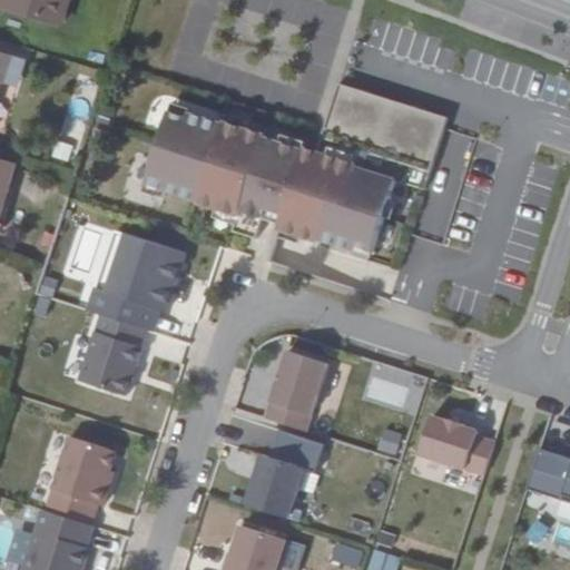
[(68,0),(7,0),(5,10),(59,29),(68,0)]
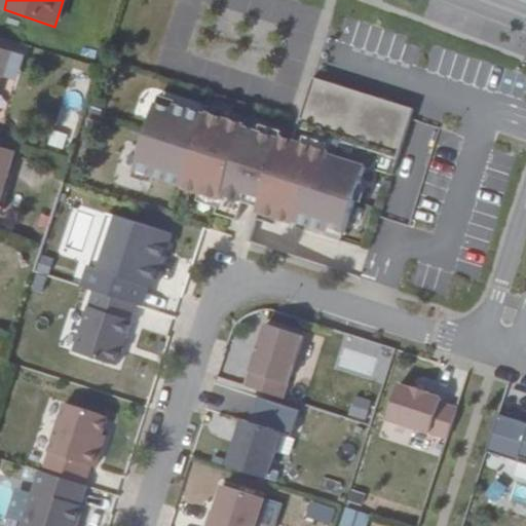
[(0,50),(0,74),(3,75),(10,53),(0,50)]
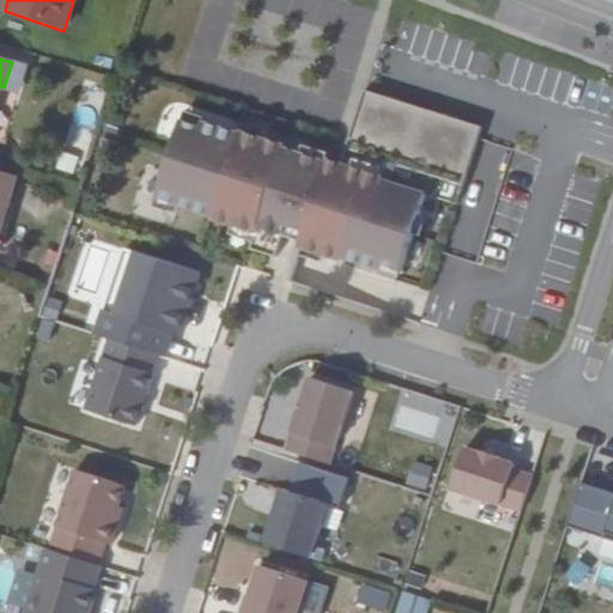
[(459,204),(484,127),(366,89),(340,161),(329,157),(328,161),(286,147),(287,144),(204,121),(202,128),(183,120),(159,199),(213,216),(212,219),(256,234),(253,249),(278,258),(284,237),(302,241),(301,247),(344,260),(344,258),(382,271),(383,266),(404,271),(428,194),(459,204)]
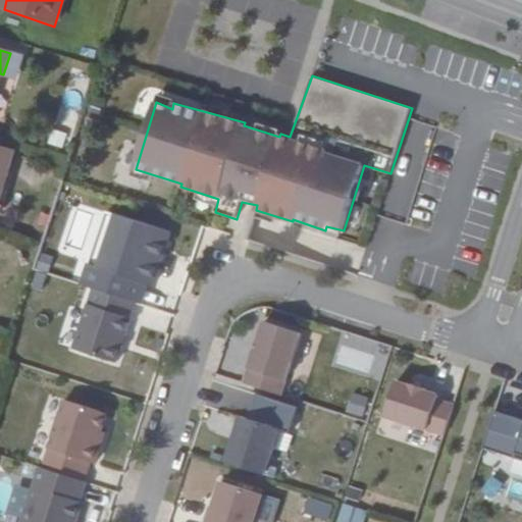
[(170,231),(114,214),(92,284),(143,301),(148,283),(153,284),(170,231)]
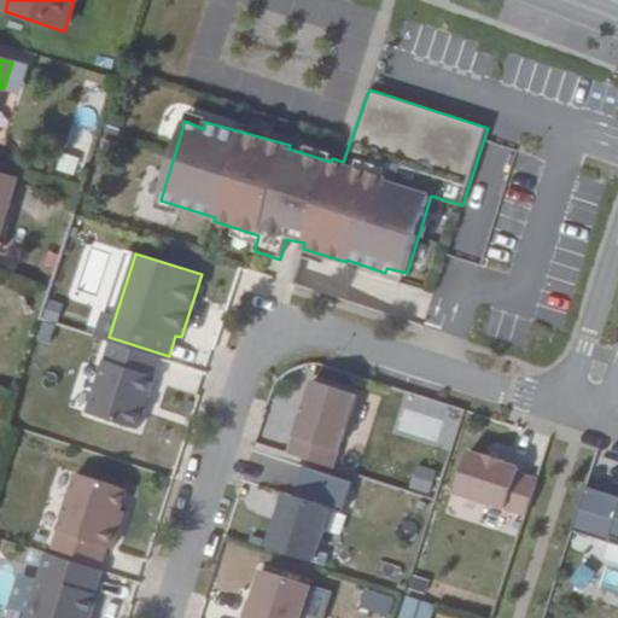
[(152,377),(159,356),(112,340),(89,413),(138,430),(156,378),(152,377)]
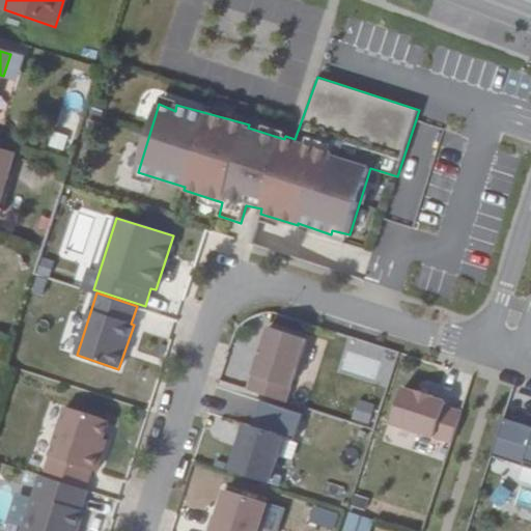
[(250,389),(287,400),(307,338),(269,325),(250,389)]
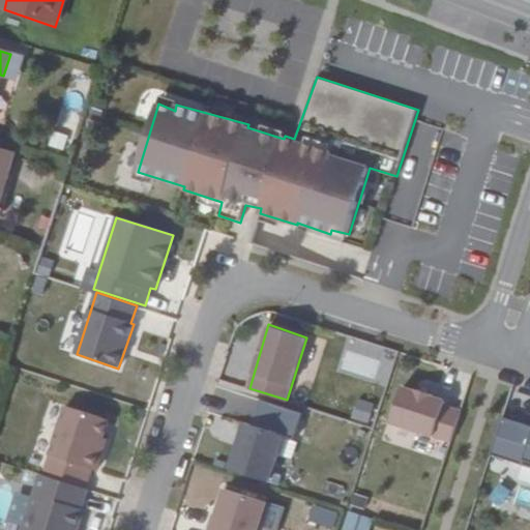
[(12,341),(0,337),(0,339),(0,354),(7,356),(12,341)]
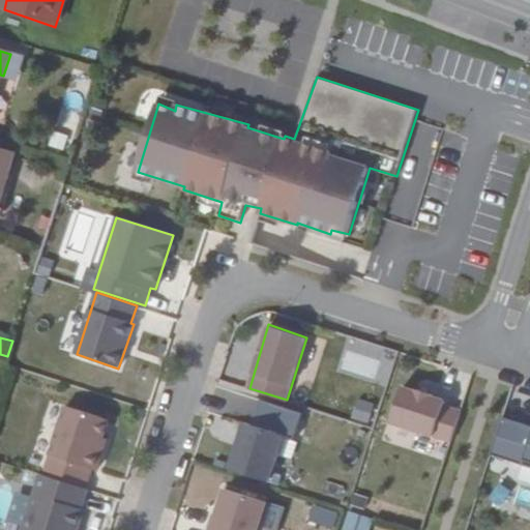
[(388,384),(396,350),(345,337),(336,372),(388,384)]
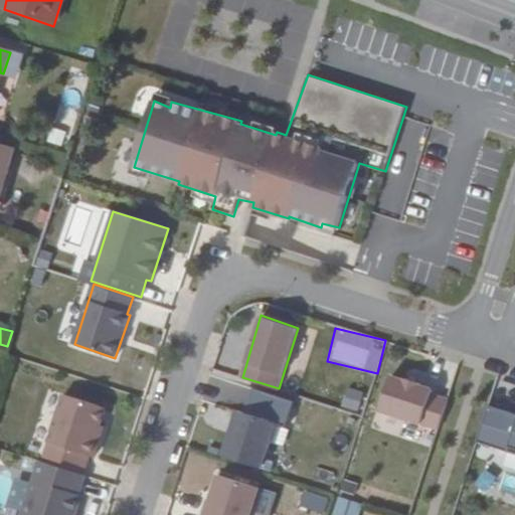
[(381,410),(441,428),(450,400),(433,394),(435,389),(421,385),(421,381),(406,377),(406,380),(392,376),(381,410)]
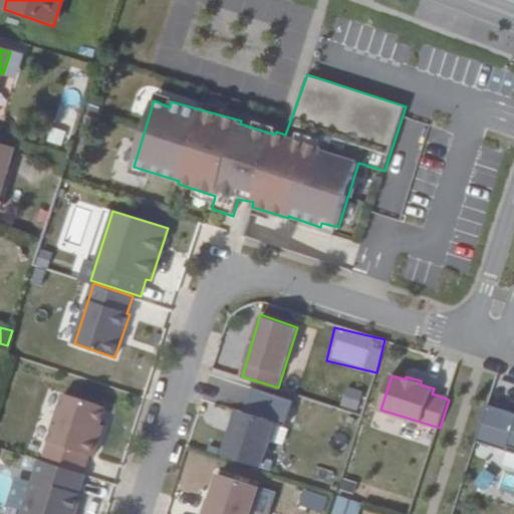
[(340,409),(359,412),(362,392),(343,388),(340,409)]
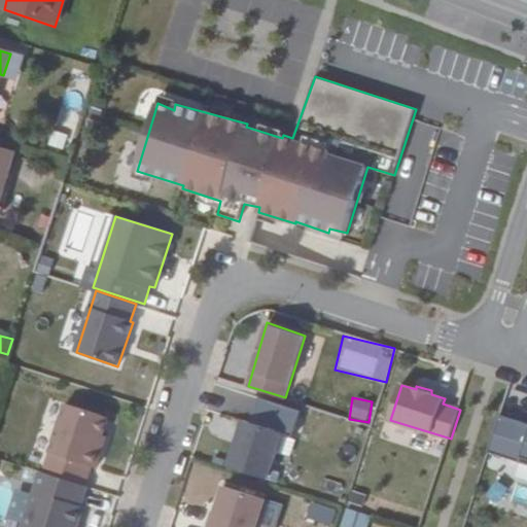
[(108,417),(65,403),(49,453),(97,467),(102,450),(99,449),(108,417)]
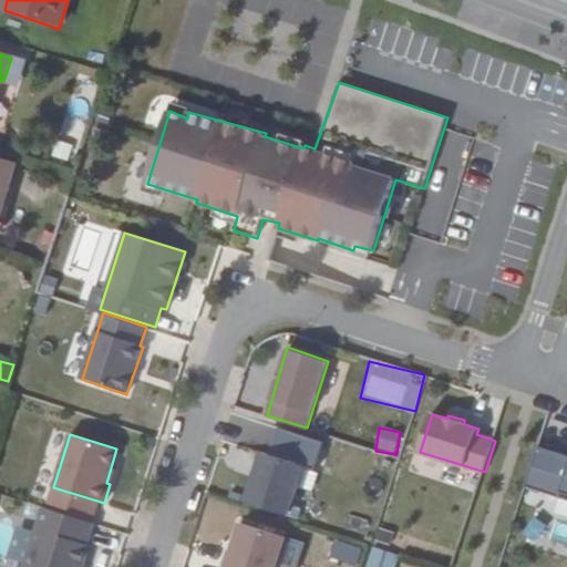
[(566,453),(539,444),(527,486),(563,498),(565,493),(566,493),(566,453)]
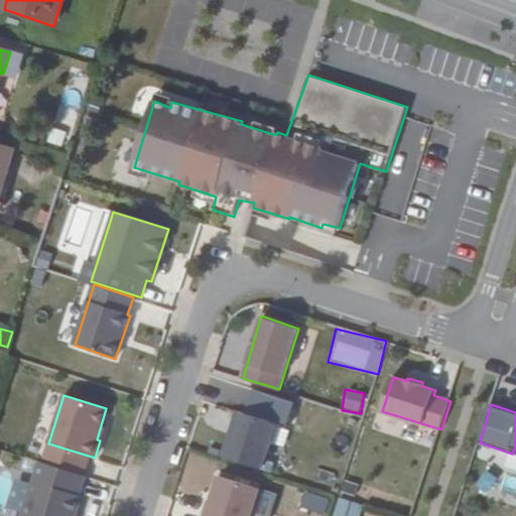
[(225,457),(263,469),(277,423),(241,412),(225,457)]
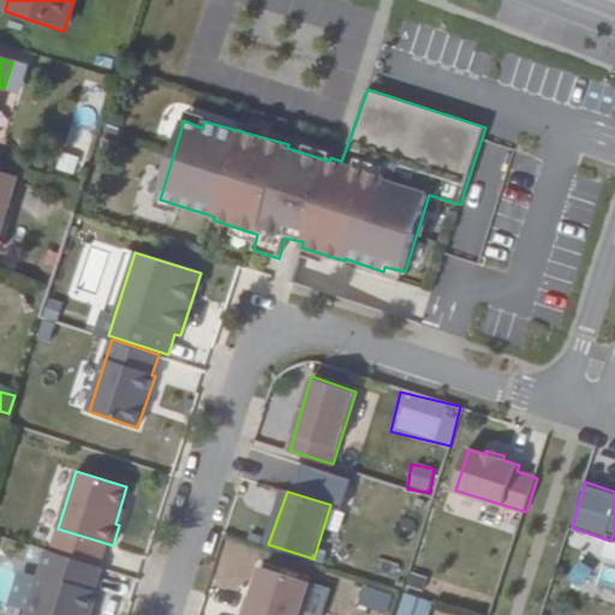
[(95,590),(102,566),(48,549),(27,614),(90,614),(99,591),(95,590)]
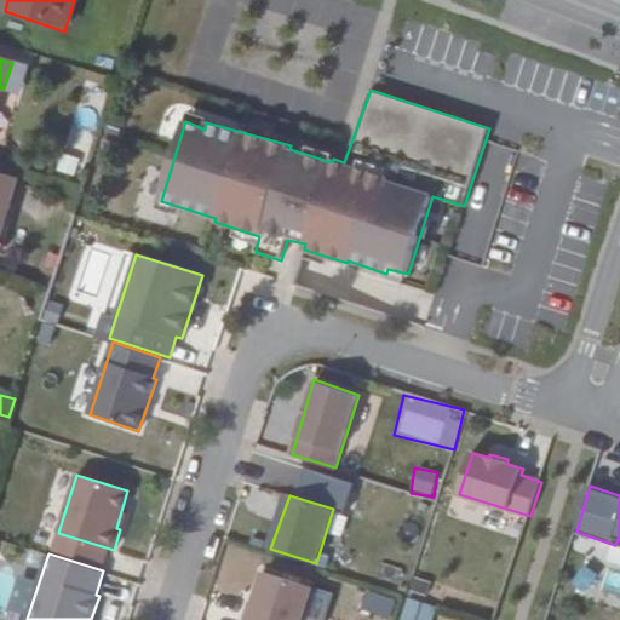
[(302,619),(314,587),(265,572),(256,602),(252,602),(245,619),(302,619)]
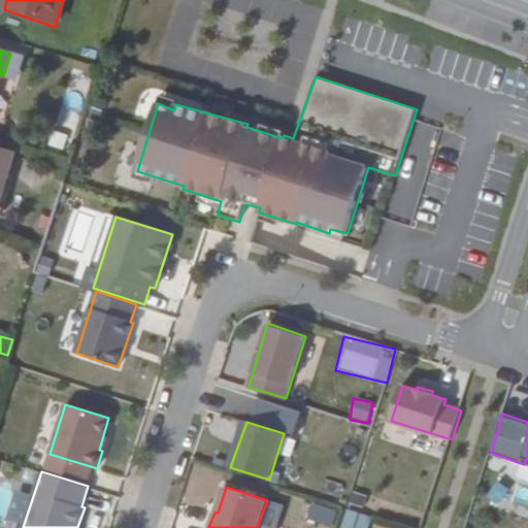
[(309,501),(303,523),(324,527),(331,527),(337,508),(309,501)]
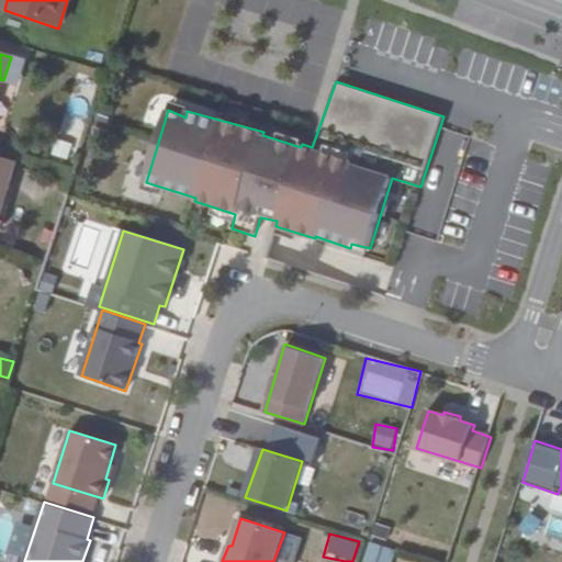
[(391,561),(394,549),(367,544),(363,561),(391,561)]
